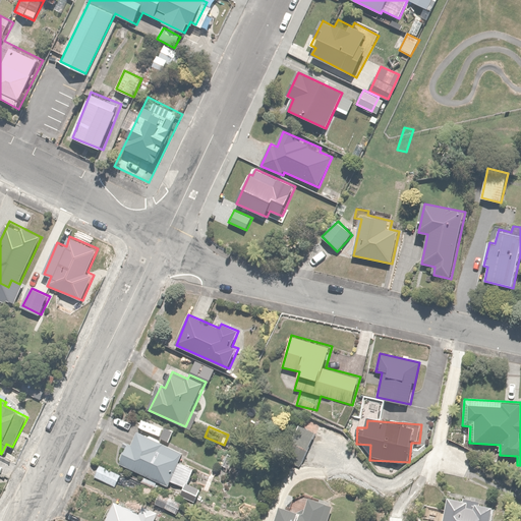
[(192,471),(178,464),(184,451),(139,431),(134,444),(131,443),(121,464),(167,484),(183,491),(192,471)]
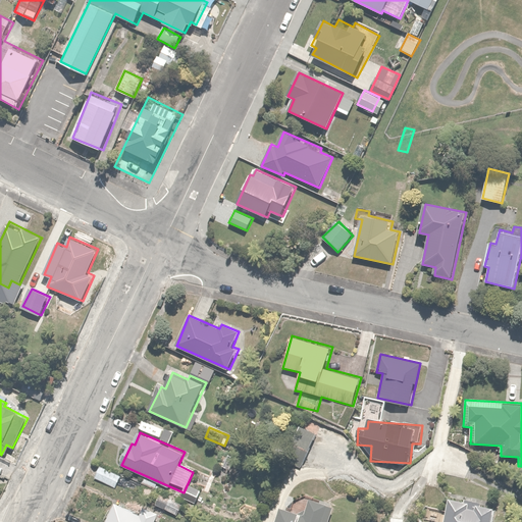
[(101,465),(94,477),(116,488),(122,475),(101,465)]
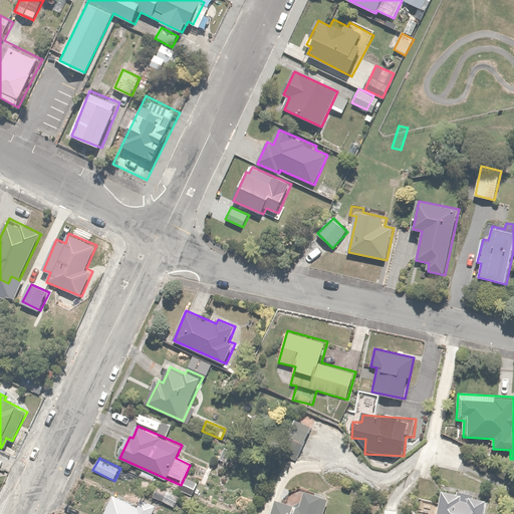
[(159,487),(155,496),(175,507),(180,498),(159,487)]
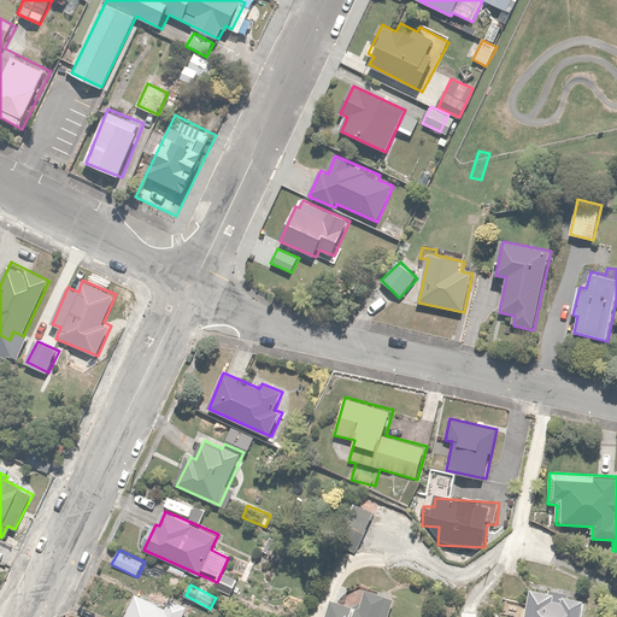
[(550,593),(533,588),(526,616),(582,616),(587,594),(551,587),(550,593)]
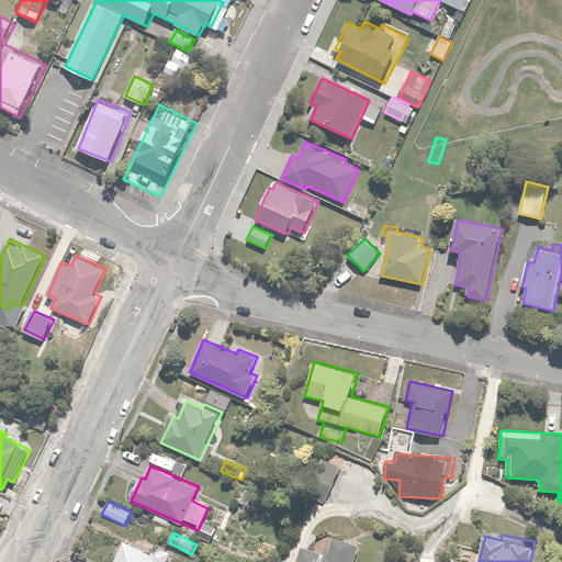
[(356,561),(361,546),(337,538),(332,555),(303,547),(298,561),(356,561)]
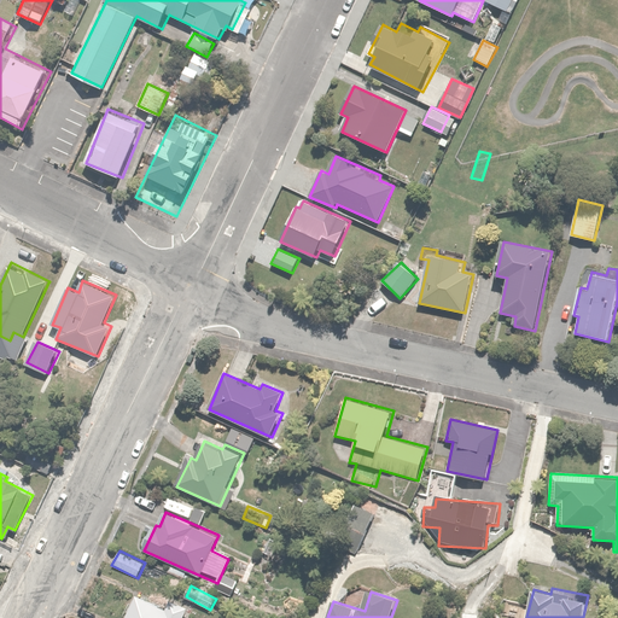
[(168,610),(139,595),(127,617),(186,617),(192,610),(173,600),(168,610)]
